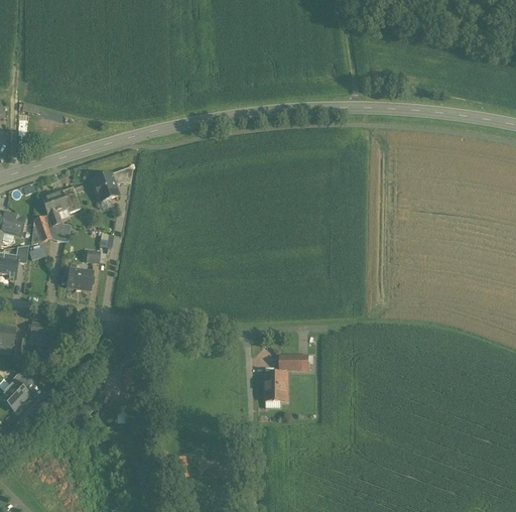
[(127,166),(111,172),(115,184),(115,183),(121,181),(130,182),(133,166),(127,166)]
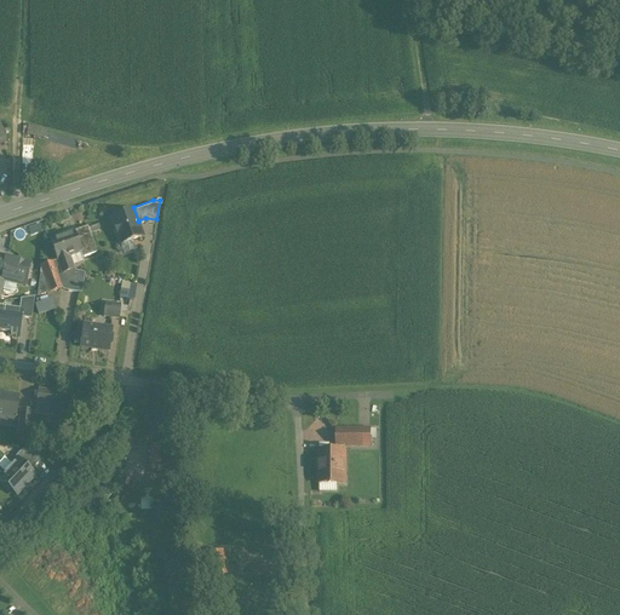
[(132,206),(112,214),(113,218),(112,220),(116,233),(119,234),(120,240),(142,233),(139,226),(137,224),(138,222),(133,207),(132,206)]
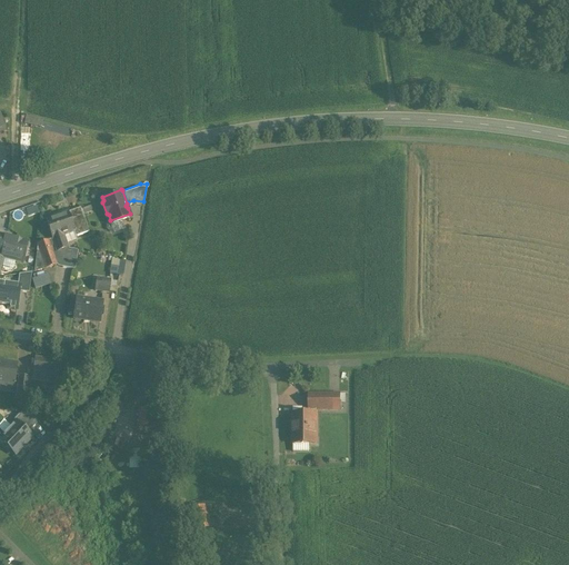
[(79,205),(68,209),(75,227),(73,228),(76,233),(88,228),(80,205),(79,205)]
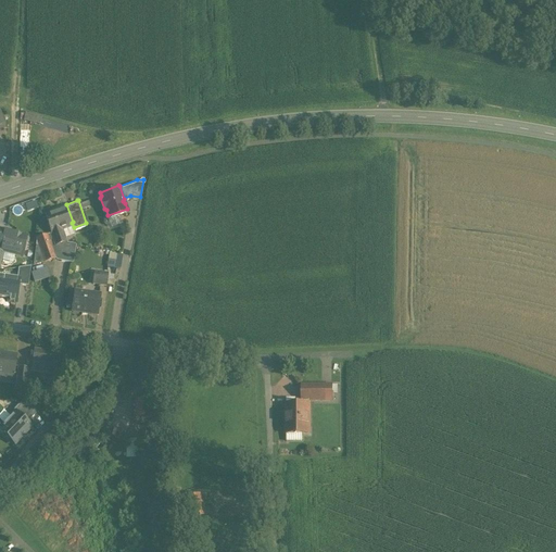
[(66,203),(45,212),(51,229),(53,236),(55,242),(58,241),(66,238),(62,226),(72,223),(73,222),(66,204),(66,203)]
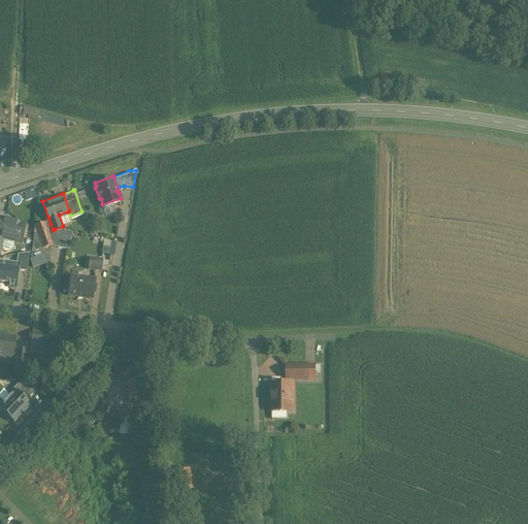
[(26,221),(0,215),(0,234),(3,235),(22,239),(26,221)]
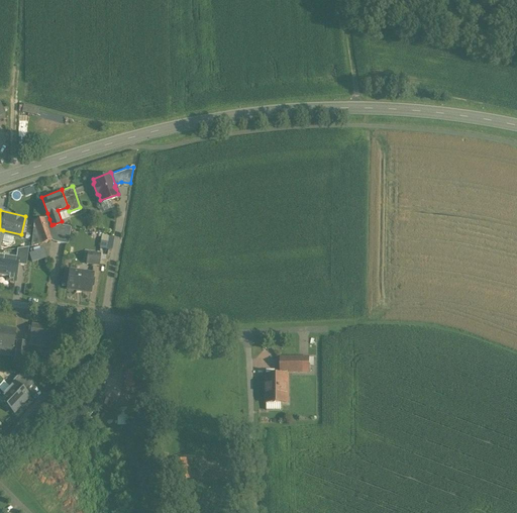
[(47,213),(34,218),(31,243),(41,240),(35,223),(49,219),(47,213)]
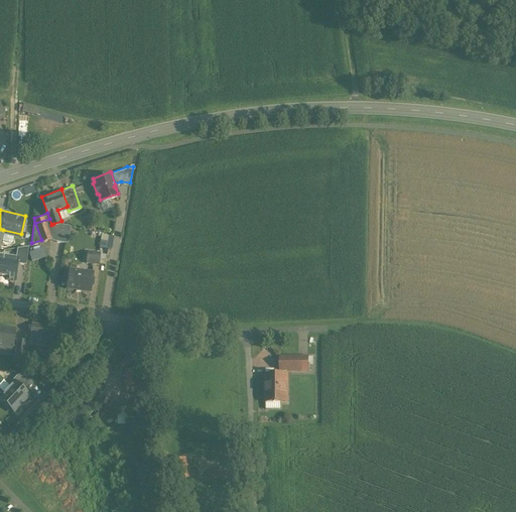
[(49,219),(35,223),(41,240),(51,236),(50,234),(51,233),(52,233),(53,224),(51,225),(49,219)]
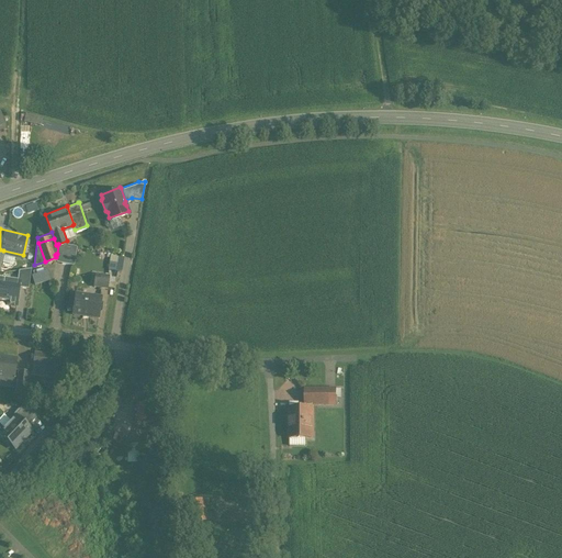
[(69,247),(65,247),(64,247),(63,248),(60,260),(74,263),(77,243),(70,242),(69,247)]
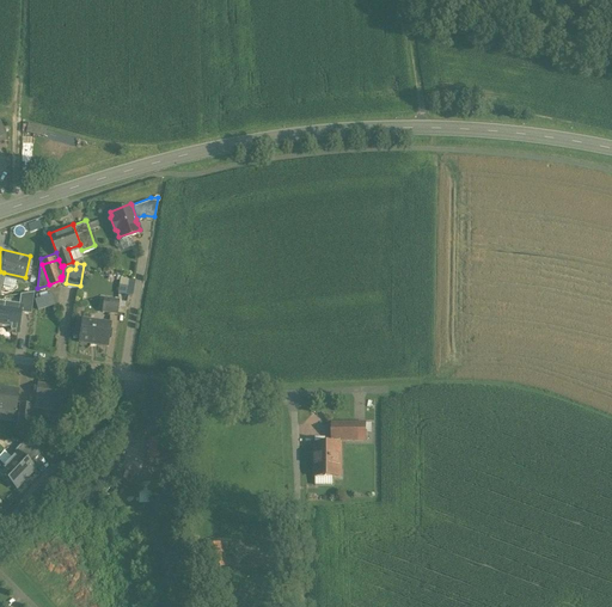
[(135,290),(136,277),(123,275),(121,289),(135,290)]
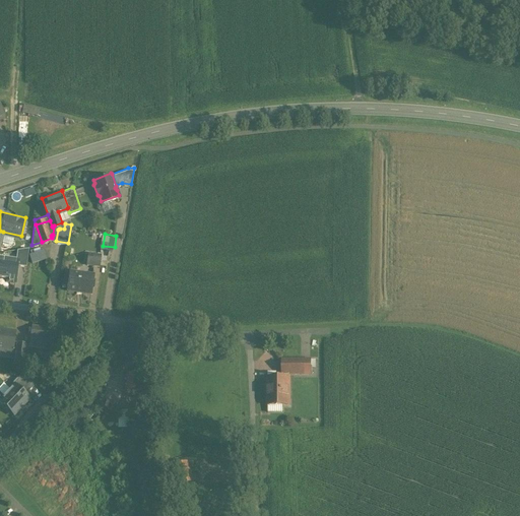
[(17,263),(26,264),(28,246),(17,247),(16,257),(17,257),(17,263)]
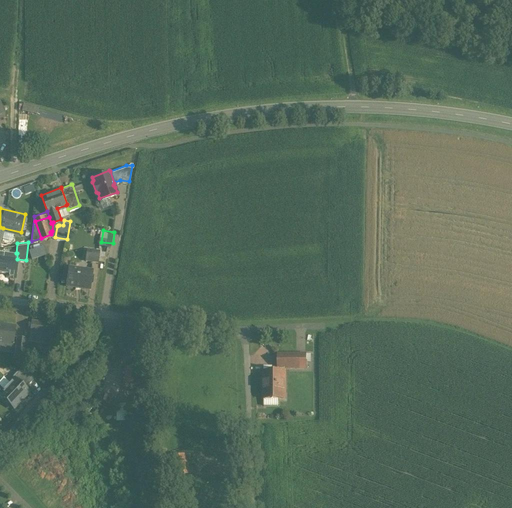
[(31,248),(34,256),(49,251),(46,243),(31,248)]
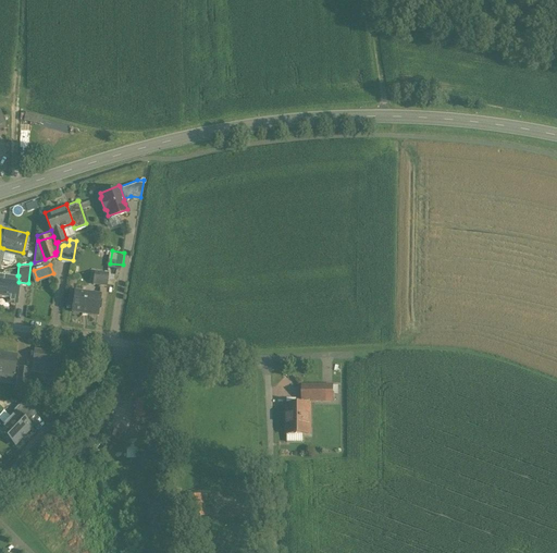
[(108,271),(95,269),(93,280),(107,282),(108,271)]
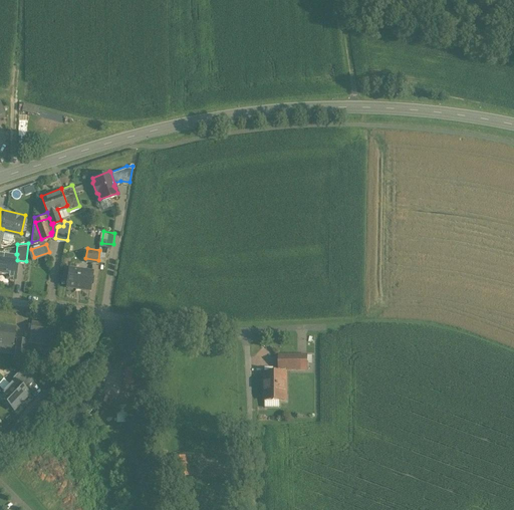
[(16,254),(3,252),(0,271),(0,272),(6,273),(6,275),(14,276),(17,260),(17,254),(16,254)]
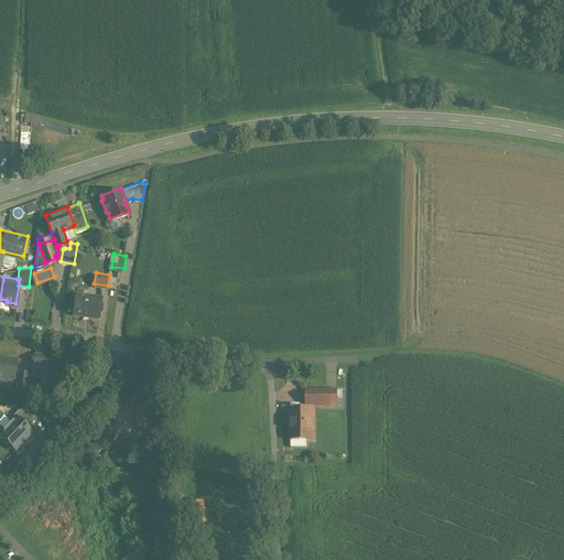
[(101,295),(76,292),(73,312),(98,315),(101,295)]
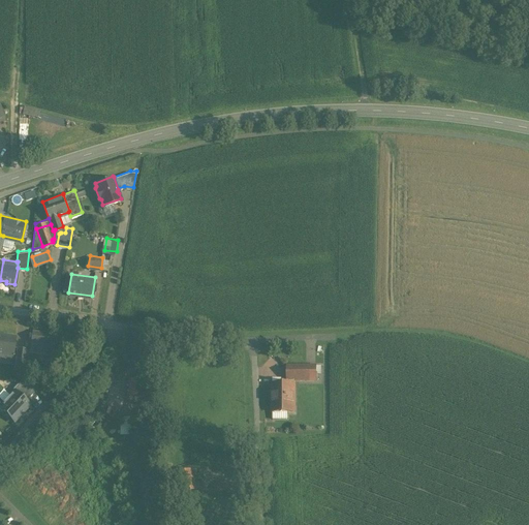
[(32,329),(31,341),(48,343),(49,331),(32,329)]
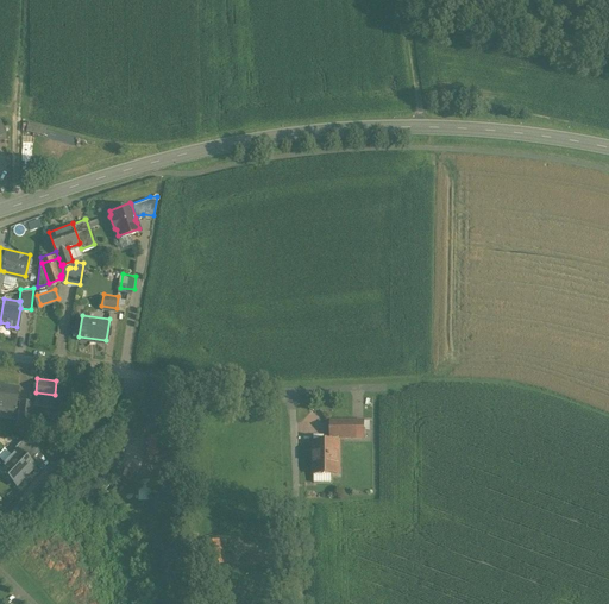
[(17,384),(0,382),(0,406),(14,408),(14,409),(18,384),(17,384)]
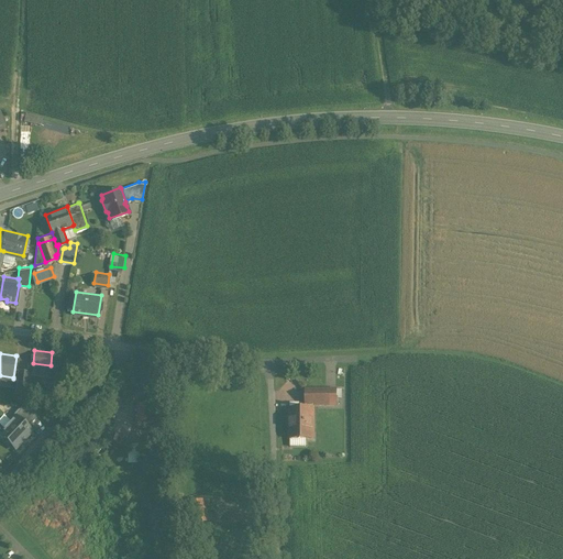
[(51,365),(33,363),(31,373),(48,375),(51,365)]
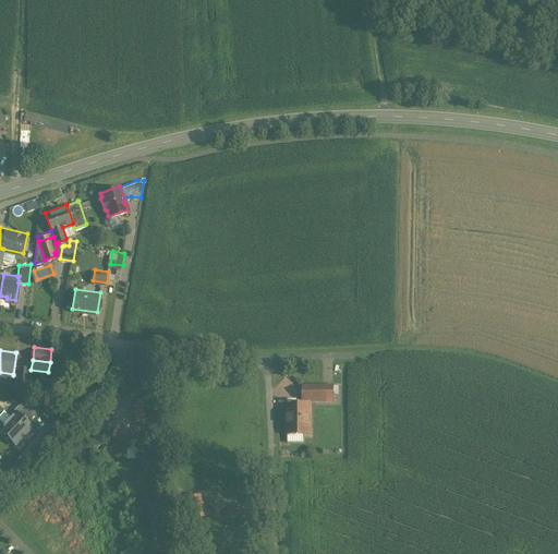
[(29,368),(17,365),(14,387),(27,389),(29,368)]
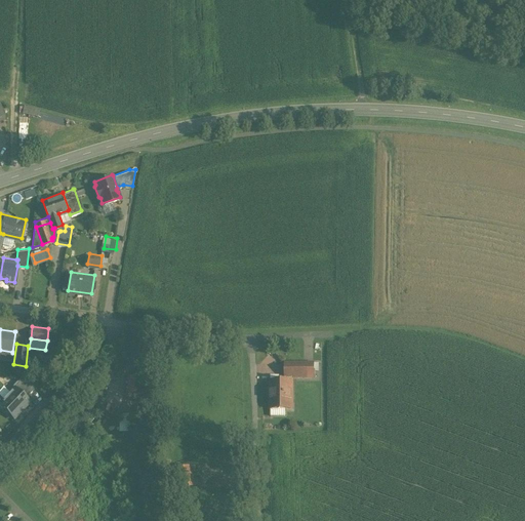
[(304,360),(285,360),(285,378),(291,378),(291,374),(304,374),(304,360)]
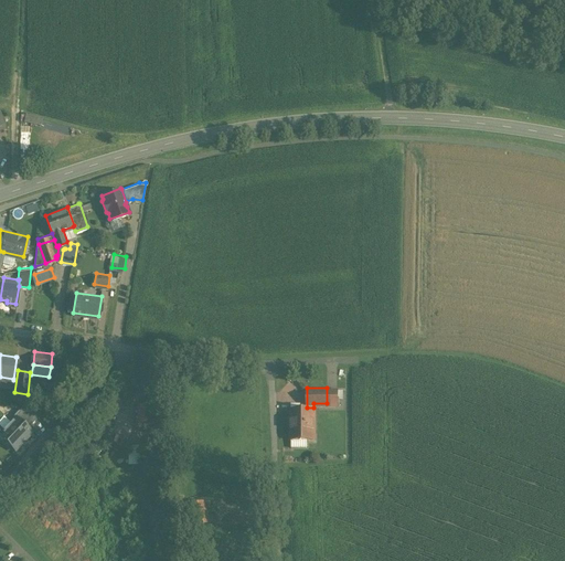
[(337,388),(327,388),(327,403),(337,403),(337,388)]
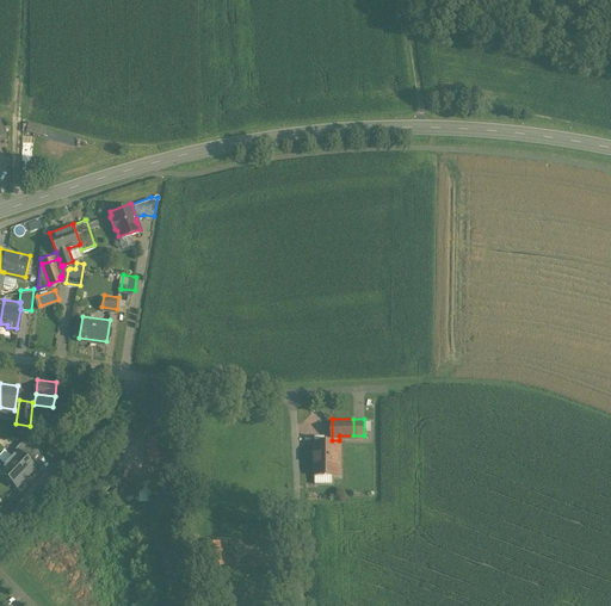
[(30,437),(25,436),(14,447),(17,450),(17,449),(30,461),(42,447),(30,437)]
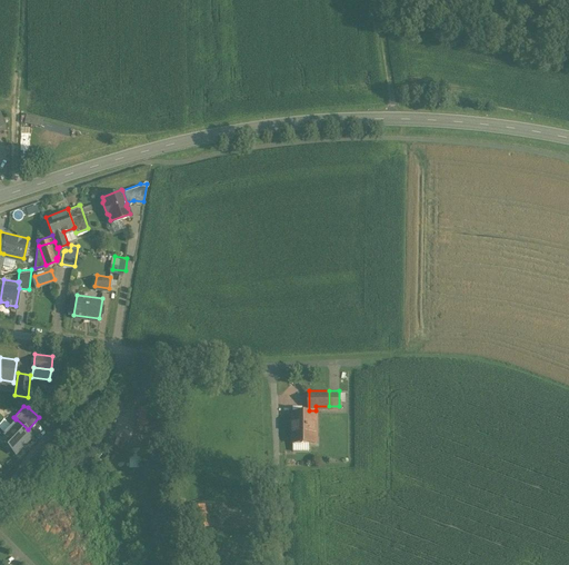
[(309,410),(292,410),(292,440),(316,440),(316,410),(309,410)]
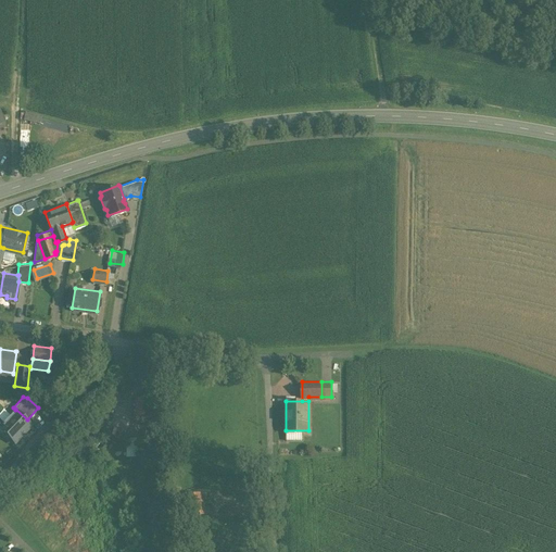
[(15,410),(0,424),(0,426),(15,441),(32,424),(27,419),(15,409),(15,410)]
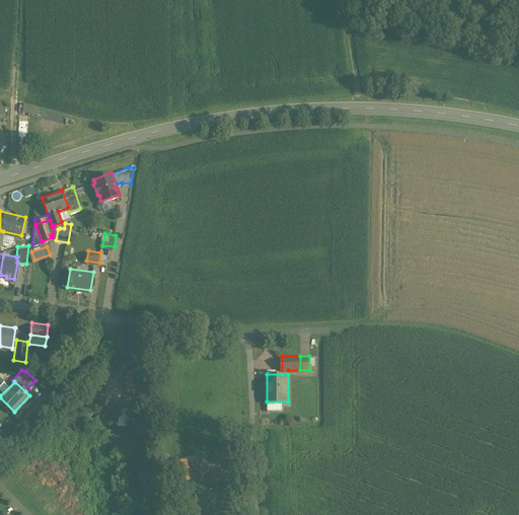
[(188,452),(172,458),(179,476),(195,470),(188,452)]
